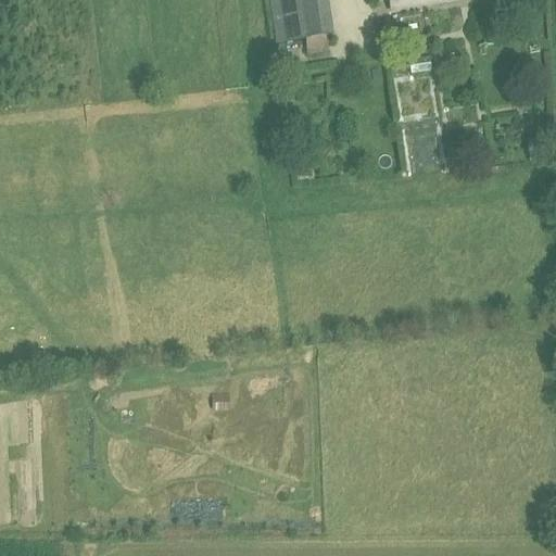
[(321,0),(270,0),(278,46),(300,42),(305,41),(307,55),(327,52),(325,38),(328,38),(321,0)]
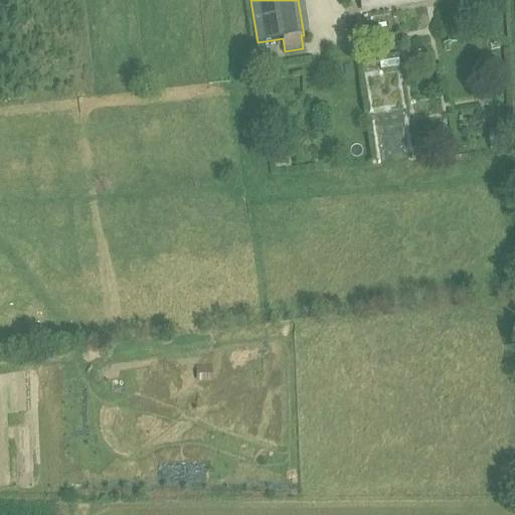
[(360,0),(362,11),(424,0),(360,0)]
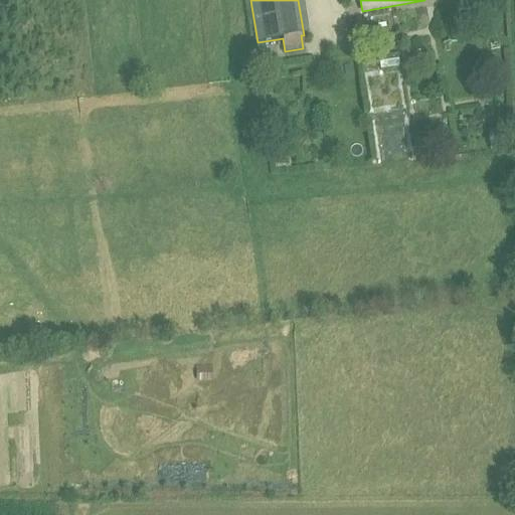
[(468,57),(472,71),(483,68),(480,54),(468,57)]
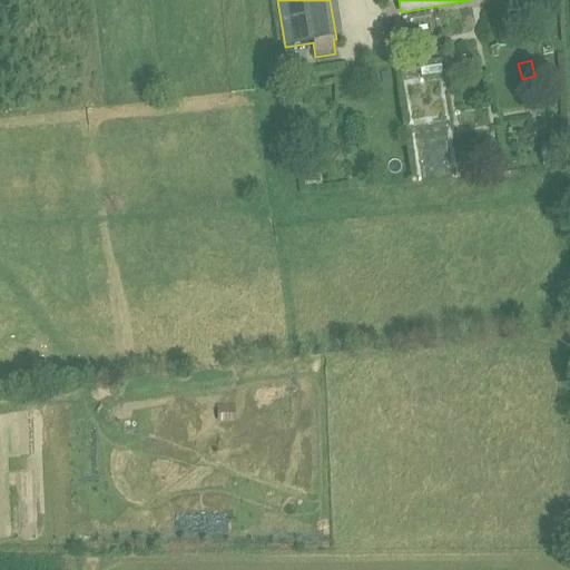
[(419,64),(421,78),(441,75),(439,61),(419,64)]
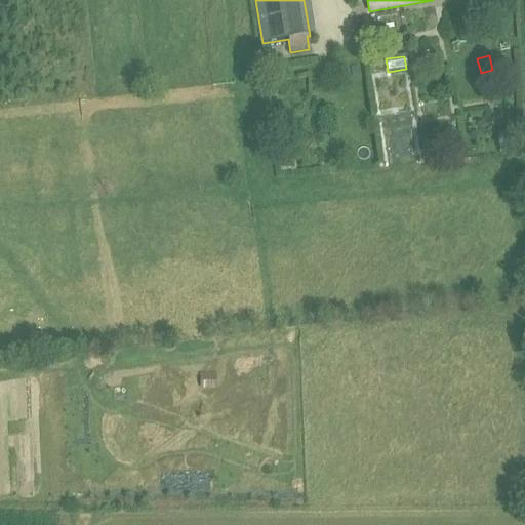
[(497,134),(498,143),(510,140),(509,133),(497,134)]
